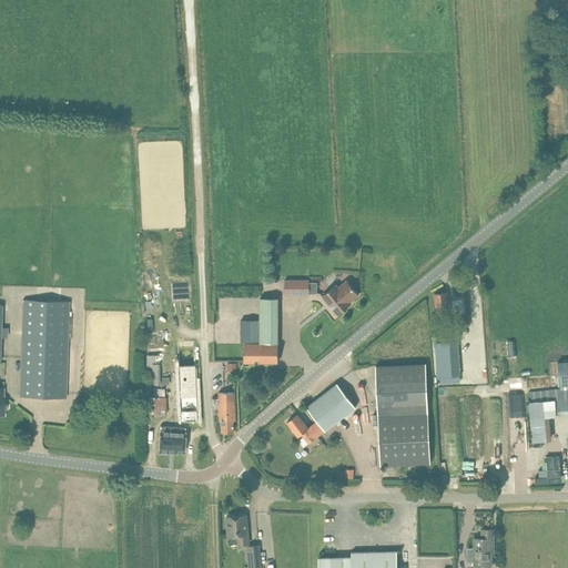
[(538,63),(544,63),(544,69),(555,69),(554,62),(544,62),(544,54),(537,56),(538,63)]
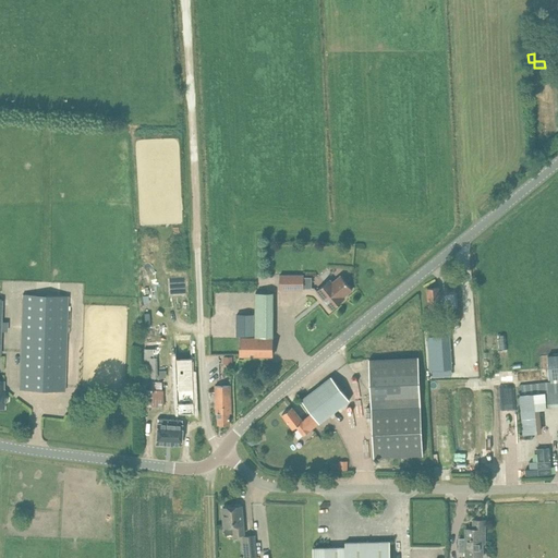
[(279,275),(279,290),(303,290),(304,275),(279,275)]
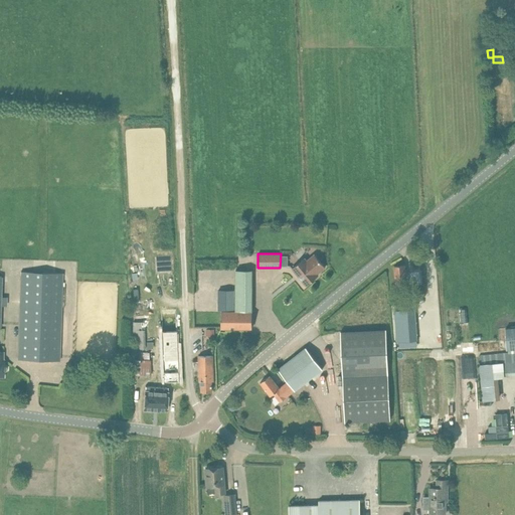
[(307,261),(305,258),(292,269),(306,286),(319,276),(317,274),(325,268),(315,254),(307,261)]
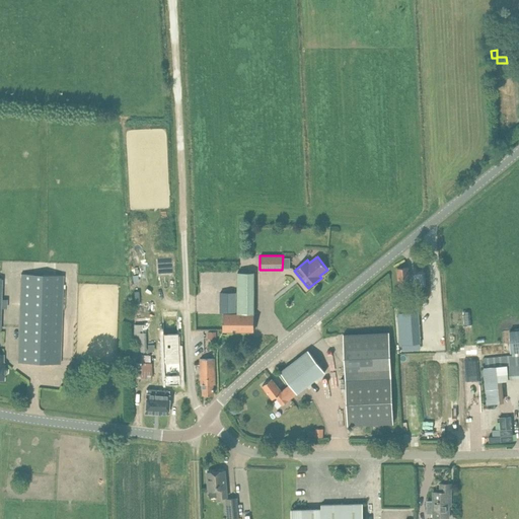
[(399,293),(411,292),(408,268),(397,269),(399,293)]
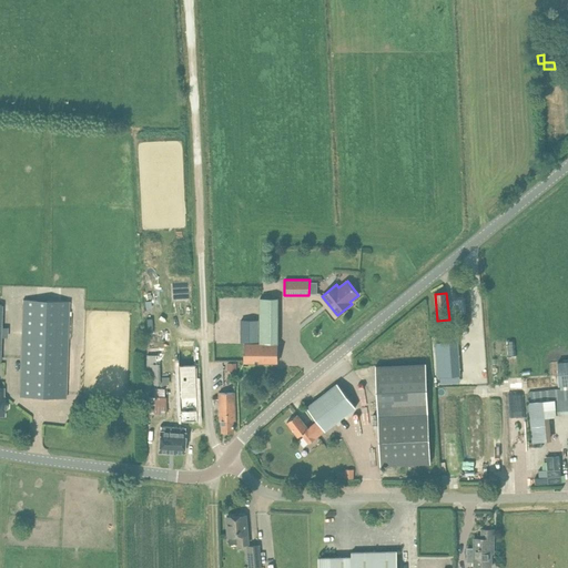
[(244,351),(244,362),(277,362),(277,353),(277,298),(260,297),(260,335),(259,335),(259,343),(244,343),(244,351)]
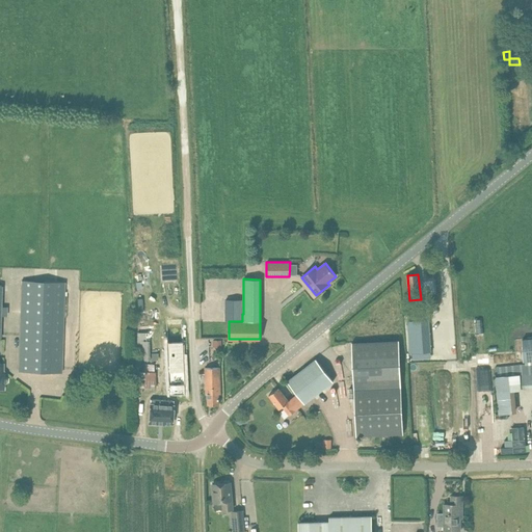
[(22,281),(19,362),(19,372),(61,373),(64,282),(22,281)]
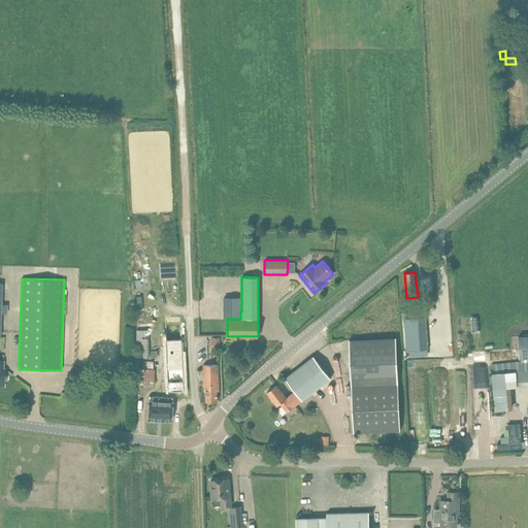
[(239,297),(224,297),(224,318),(239,318),(239,297)]
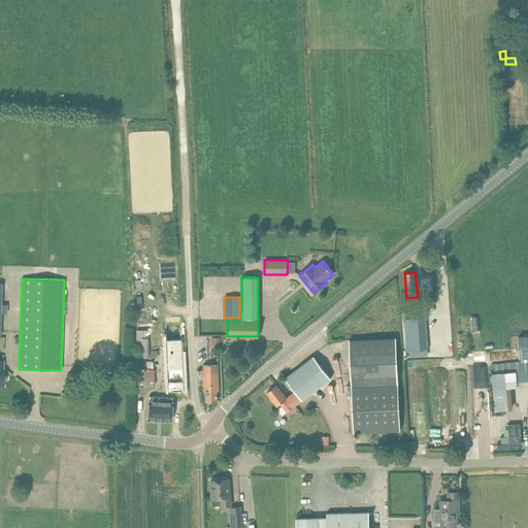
[(418,305),(419,316),(429,315),(428,304),(418,305)]
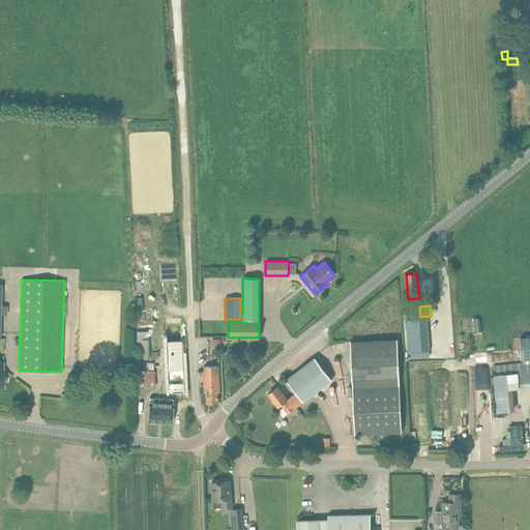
[(427,319),(406,320),(408,352),(430,350),(427,319)]
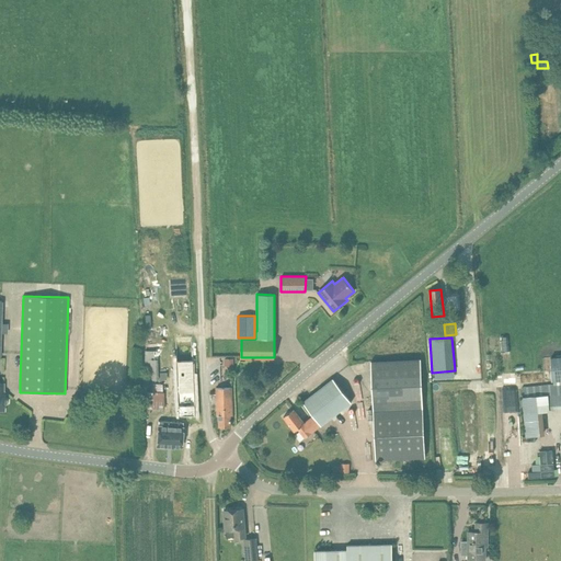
[(160,379),(159,350),(146,350),(147,379),(160,379)]
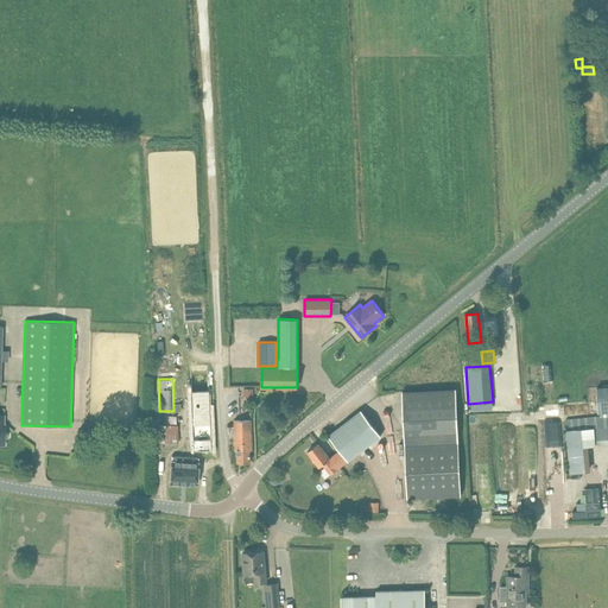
[(607,411),(607,386),(597,387),(599,412),(607,411)]
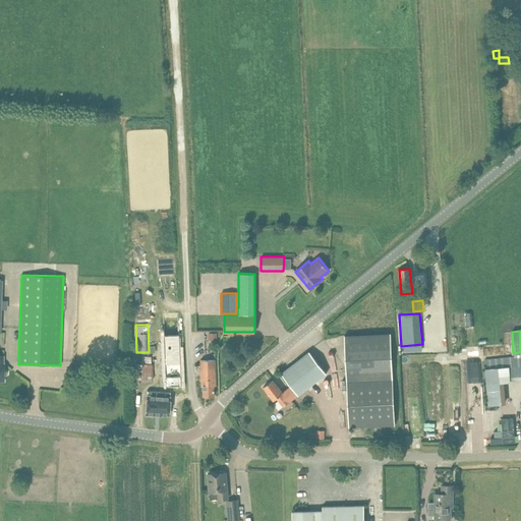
[(208,332),(208,347),(217,347),(218,333),(208,332)]
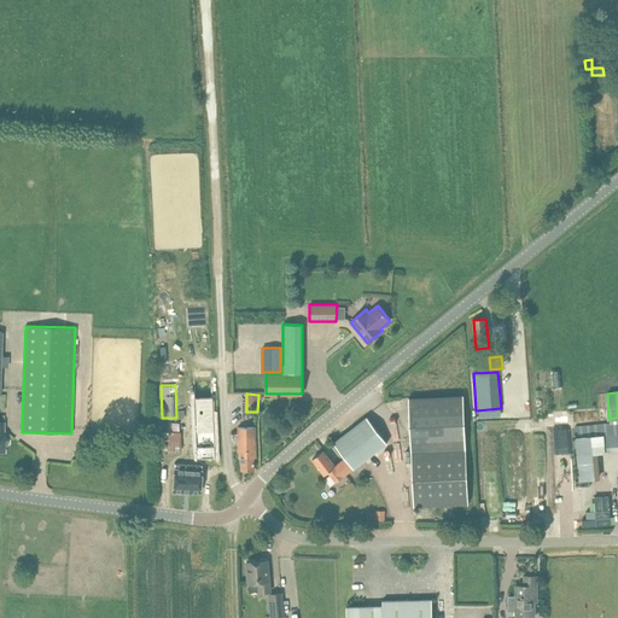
[(415,505),(471,505),(470,395),(414,396),(415,505)]
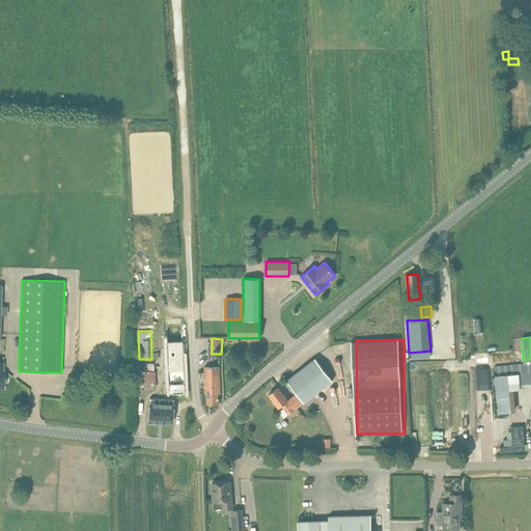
[(168,394),(183,394),(183,343),(168,343),(168,394)]
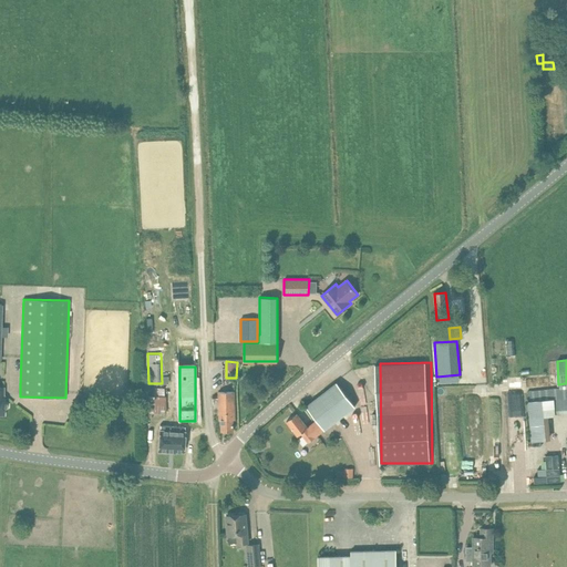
[(336,382),(306,406),(325,430),(354,406),(336,382)]
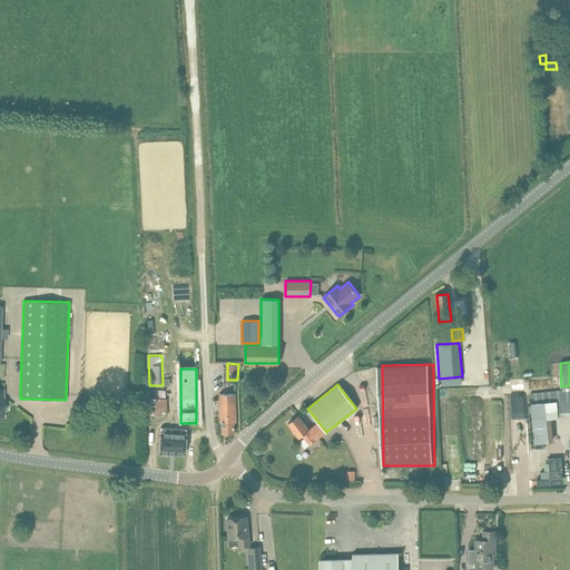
[(569,390),(531,393),(531,403),(533,421),(551,419),(559,419),(558,415),(569,414),(569,390)]
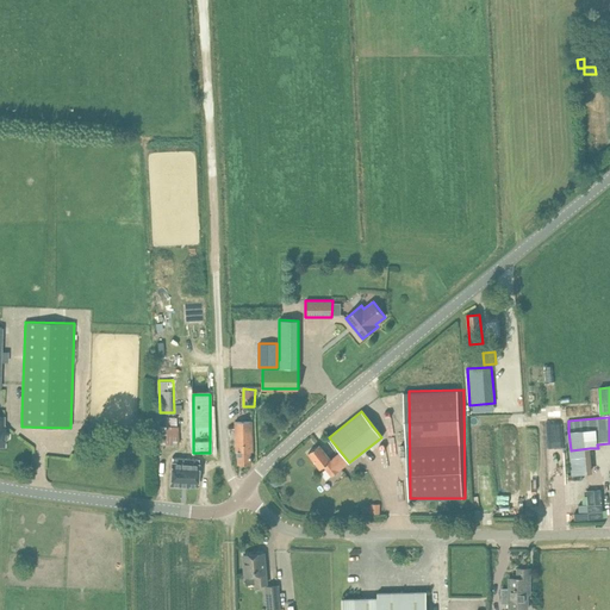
[(253,452),(253,422),(235,422),(236,452),(237,452),(238,465),(251,464),(250,452),(253,452)]
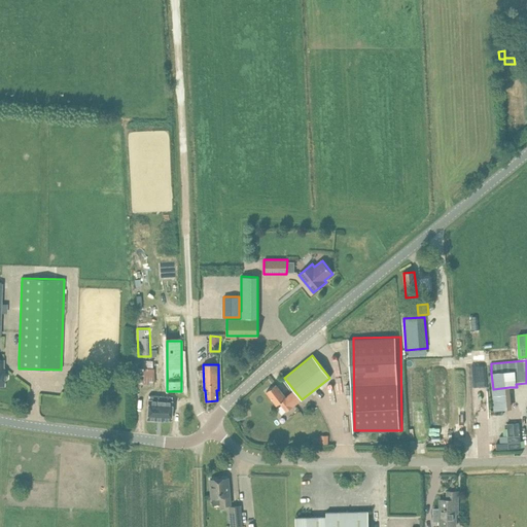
[(154,367),(138,367),(138,384),(155,383),(154,367)]
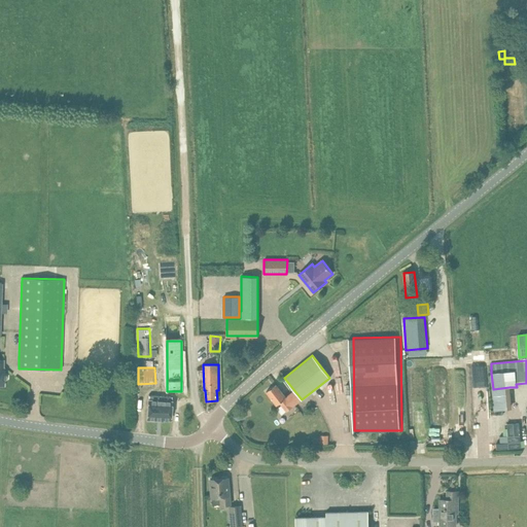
[(302,399),(284,378),(294,391),(286,397),(276,384),(267,391),(277,405),(280,402),(286,412),(292,407),(302,399)]
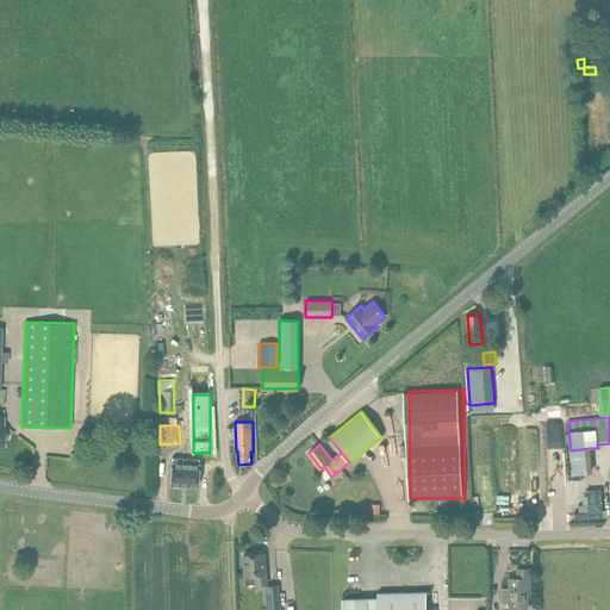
[(199,459),(172,458),(170,486),(182,486),(182,485),(197,486),(199,459)]
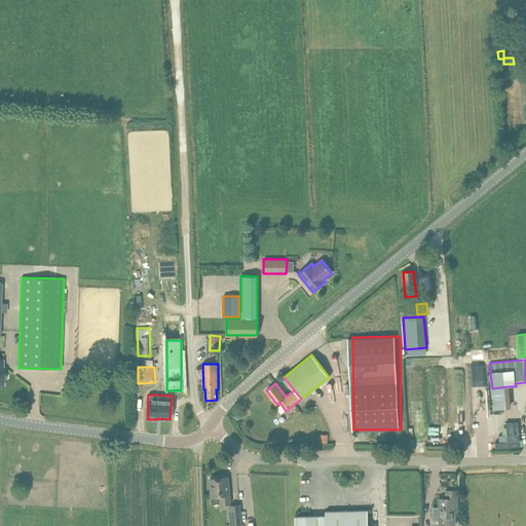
[(242,408),(233,411),(235,419),(246,417),(242,408)]
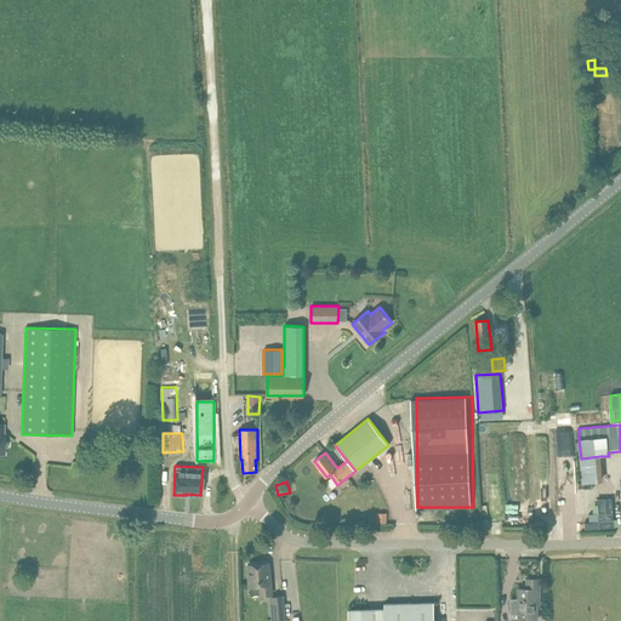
[(587,528),(615,528),(615,499),(599,499),(599,513),(591,513),(591,520),(587,520),(587,528)]
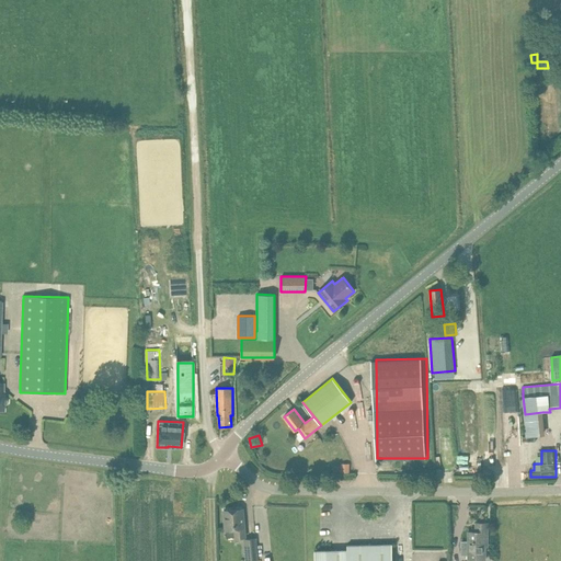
[(245,537),(243,516),(240,516),(239,510),(224,511),(226,530),(235,529),(236,538),(245,537)]
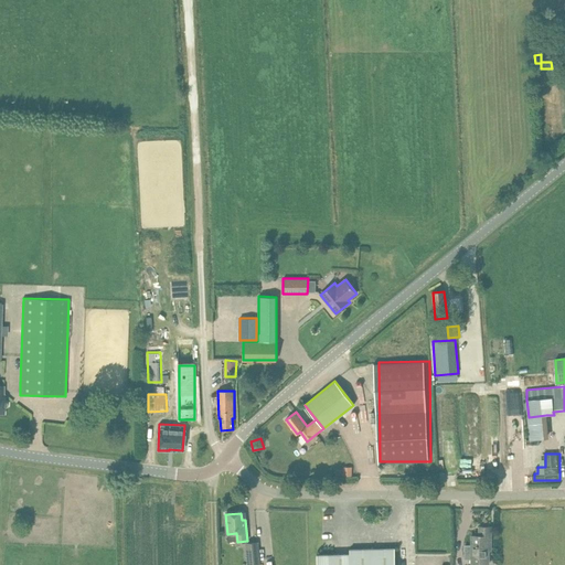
[(480,564),(480,563),(489,563),(489,551),(491,551),(491,526),(479,526),(479,535),(471,535),(471,546),(466,546),(466,560),(471,560),(471,563),(471,564),(480,564)]
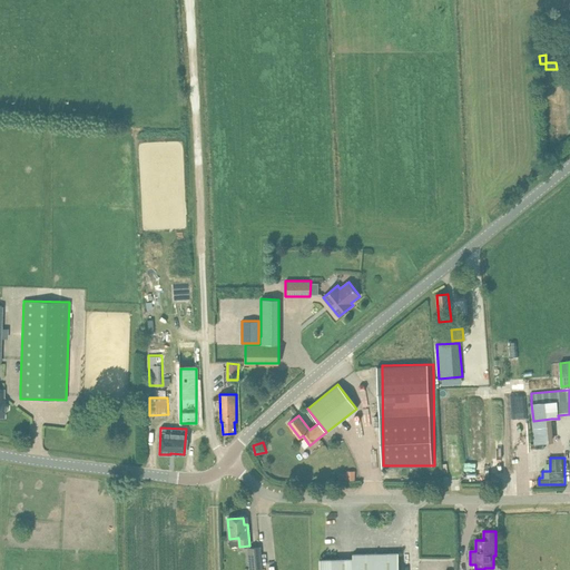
[(249,548),(252,569),(262,569),(261,547),(249,548)]
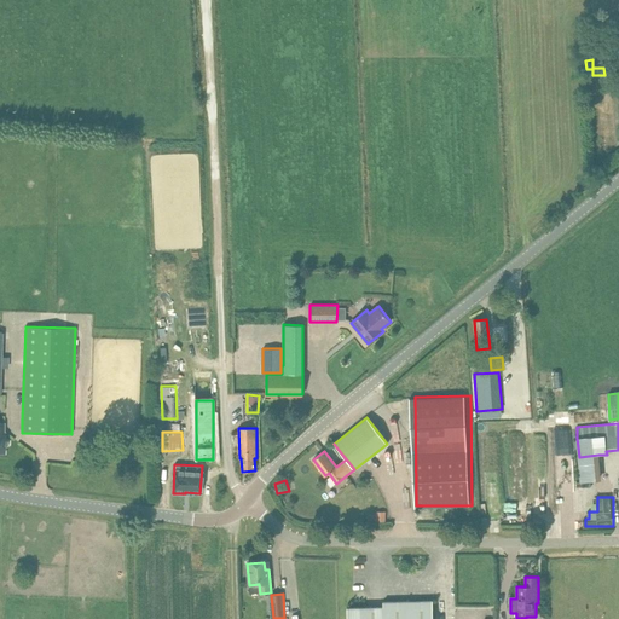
[(372,607),(347,607),(347,618),(433,618),(433,601),(383,602),(383,607),(372,607)]
